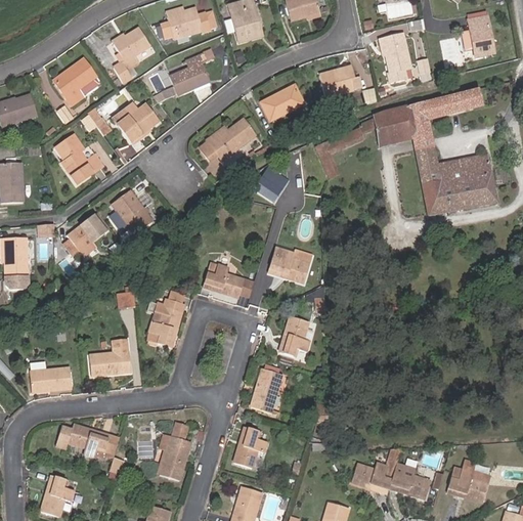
[(252,0),(247,2),(254,31),(259,30),(252,0)]
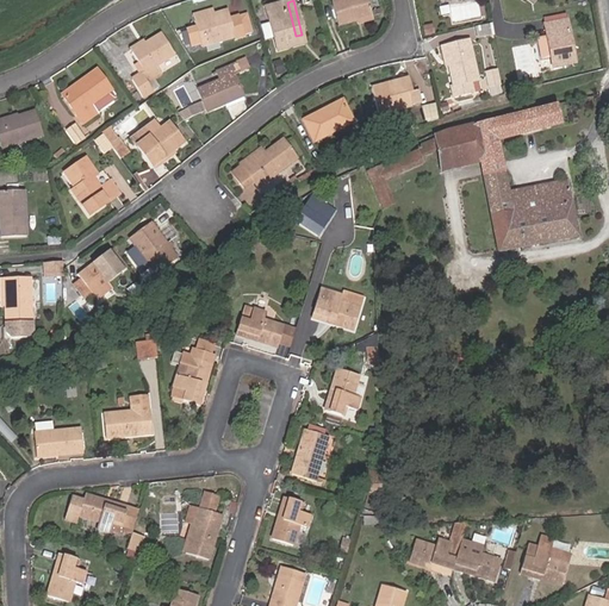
[(355,26),(372,23),(367,0),(371,0),(353,0),(353,1),(333,5),(337,29),(355,26)]
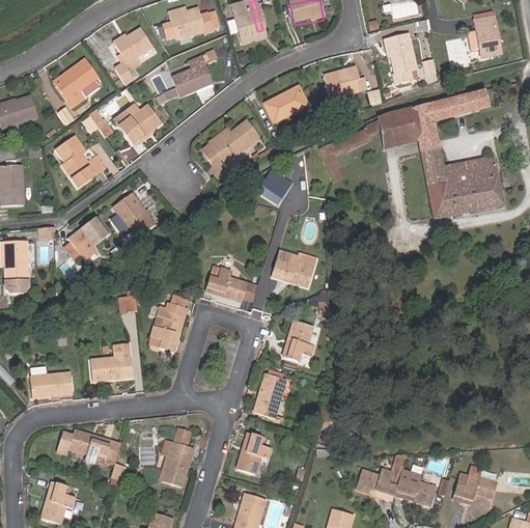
[(257,31),(250,2),(230,6),(241,46),(265,40),(262,30),(257,31)]
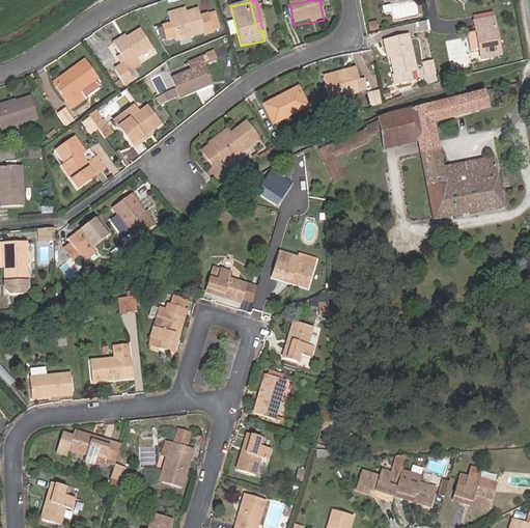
[(164,12),(166,19),(182,12),(179,6),(164,12)]
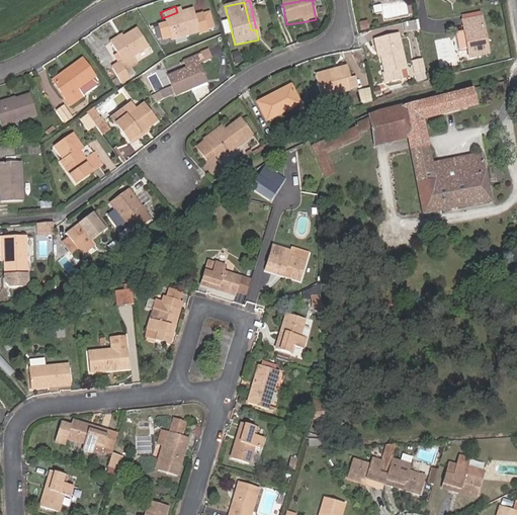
[(177,12),(162,18),(171,40),(196,30),(197,34),(207,30),(201,13),(193,15),(189,7),(177,12)]
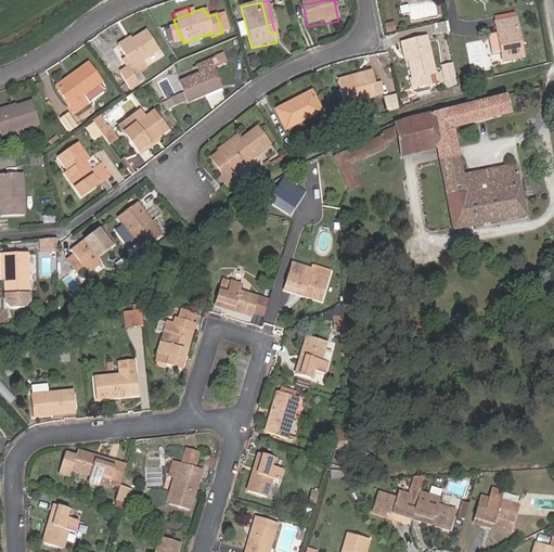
[(391,18),(384,21),(386,29),(394,27),(391,18)]
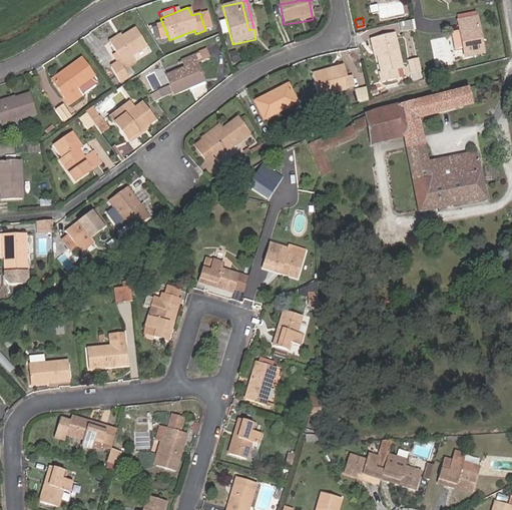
[(460,56),(479,53),(473,17),(454,20),(456,29),(459,47),(460,56)]
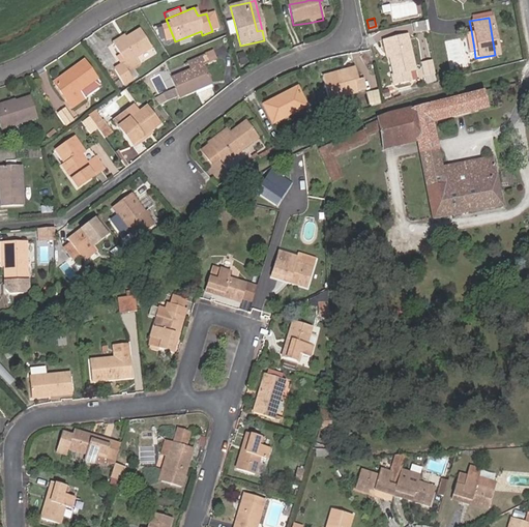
[(427,20),(412,23),(413,32),(428,29),(427,20)]
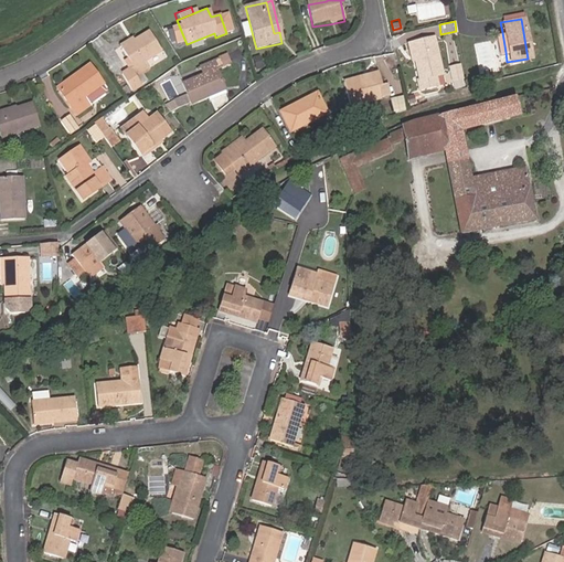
[(130,64),(126,67),(118,71),(128,87),(137,83),(132,75),(145,67),(140,60),(159,50),(148,31),(135,39),(120,46),(126,56),(130,64)]
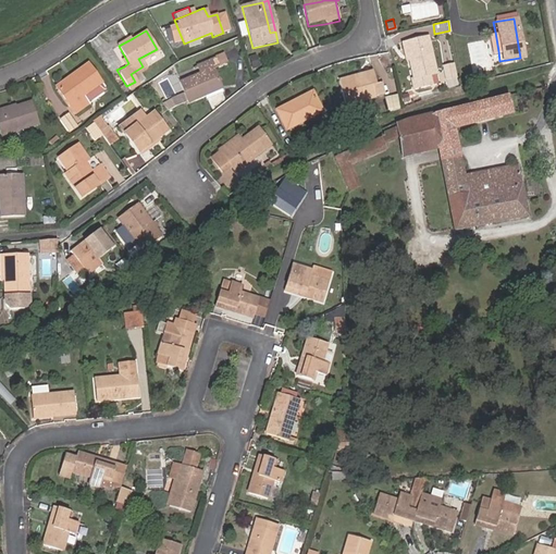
[(498,51),(495,32),(485,33),(489,53),(498,51)]
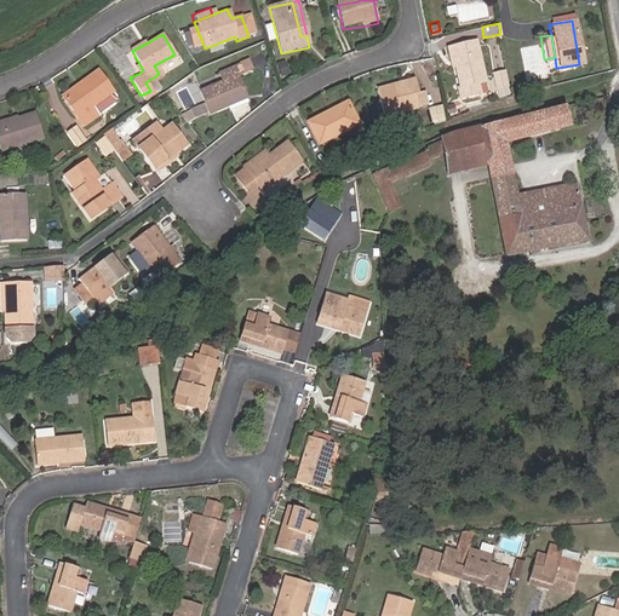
[(132,51),(148,42),(144,38),(129,45),(132,51)]
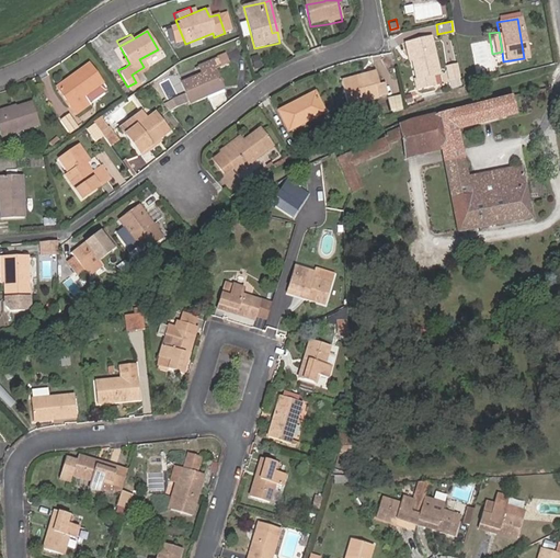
[(414,63),(412,64),(415,81),(412,82),(414,91),(433,88),(432,79),(437,78),(430,41),(411,45),(414,63)]
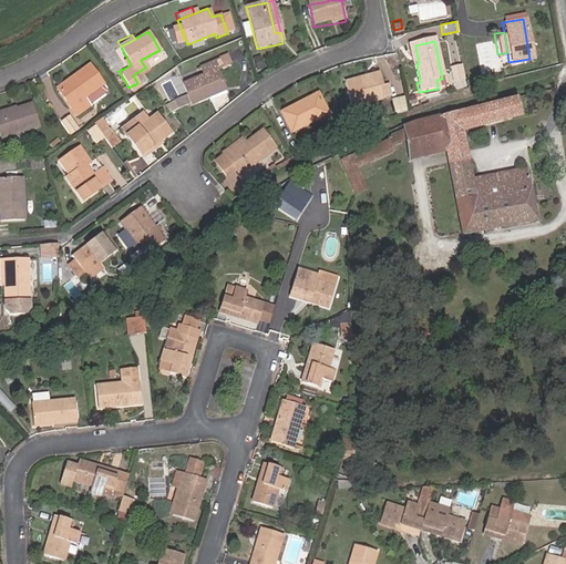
[(413,64),(417,64),(419,63),(415,45),(409,47),(413,64)]
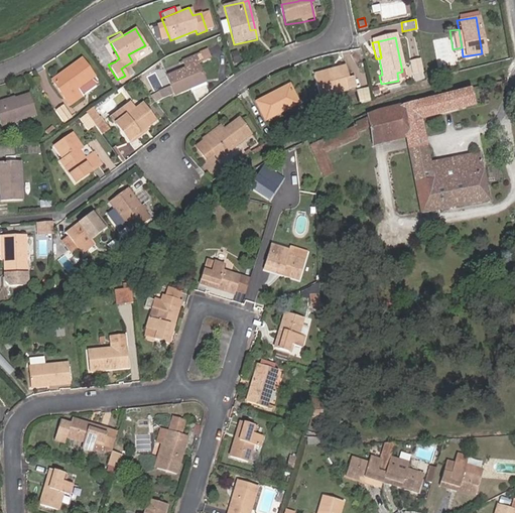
[(231,48),(233,59),(240,58),(239,47),(231,48)]
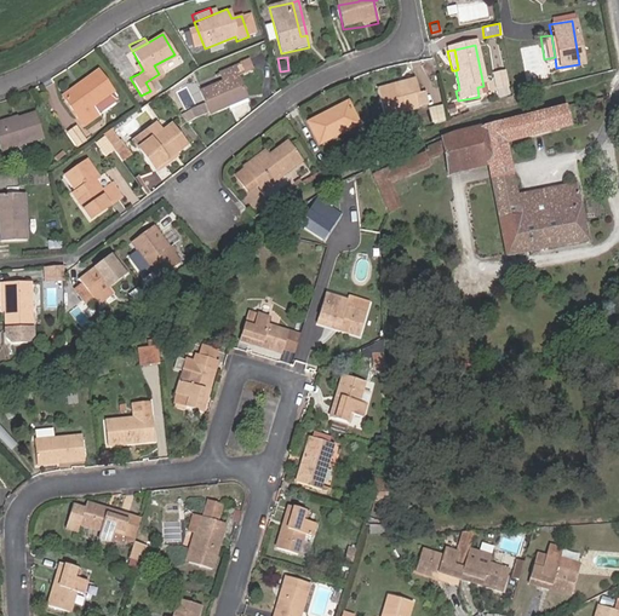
[(221,104),(242,96),(235,78),(248,72),(244,63),(216,74),(219,82),(195,92),(205,116),(222,109),(221,104)]
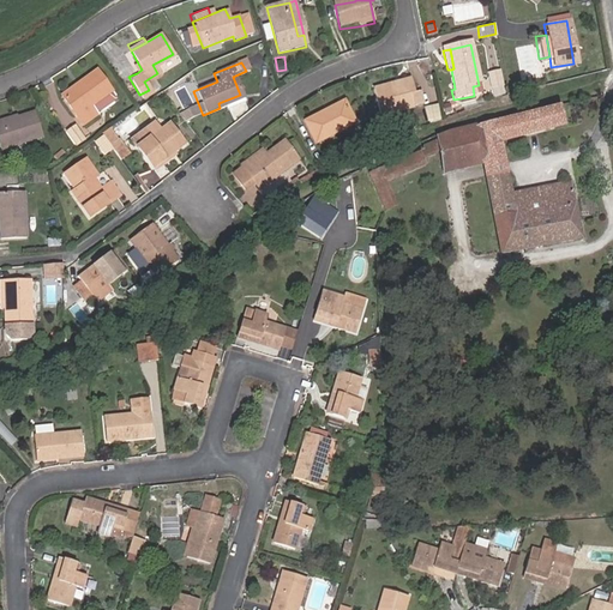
[(79,80),(61,91),(78,119),(95,109),(94,108),(89,100),(108,88),(110,86),(96,65),(77,76),(79,80)]
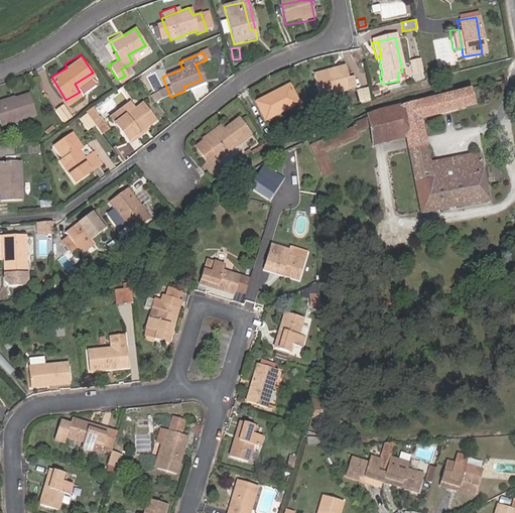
[(49,74),(51,77),(67,68),(65,63),(49,74)]
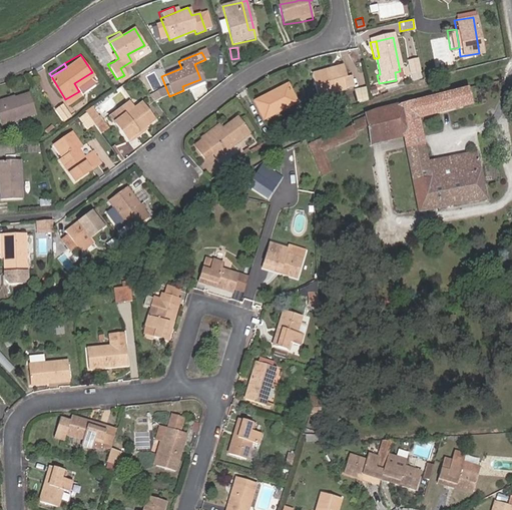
[(347,78),(343,66),(311,75),(318,98),(345,90),(342,80),(347,78)]
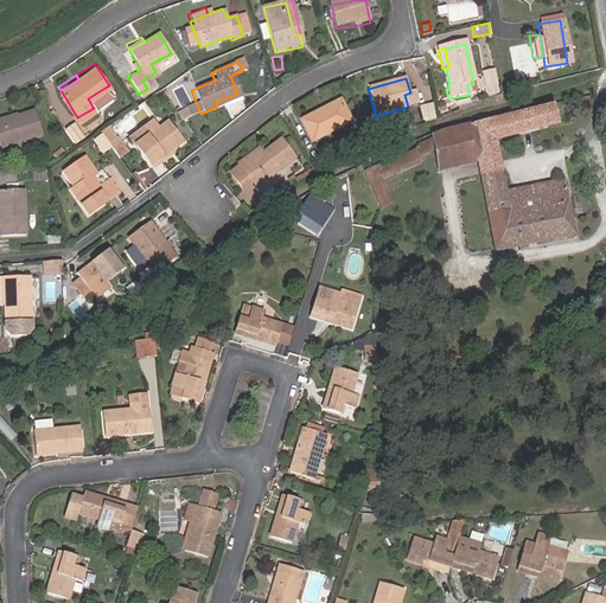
[(498,81),(486,83),(488,91),(499,89),(498,81)]
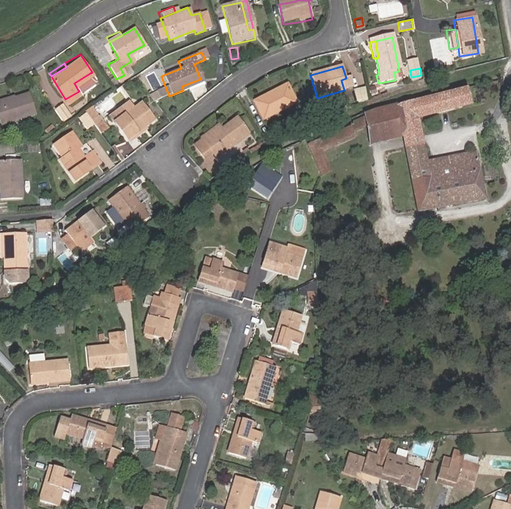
[(90,73),(74,83),(78,90),(94,80),(90,73)]
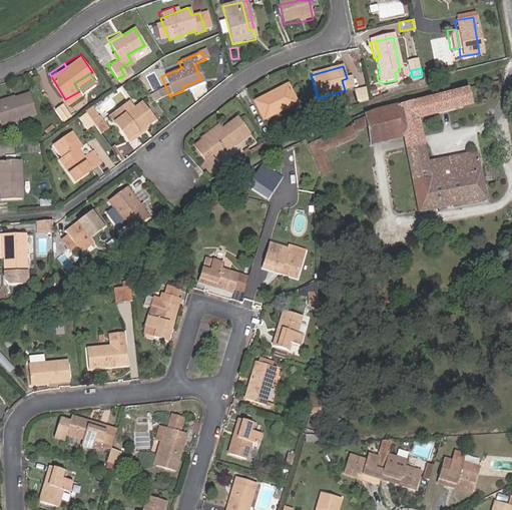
[(201,83),(200,79),(182,86),(183,90),(201,83)]
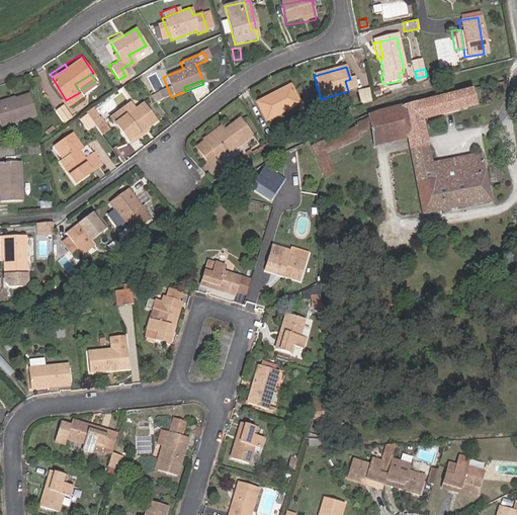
[(286,86),(273,92),(275,95),(288,90),(286,86)]
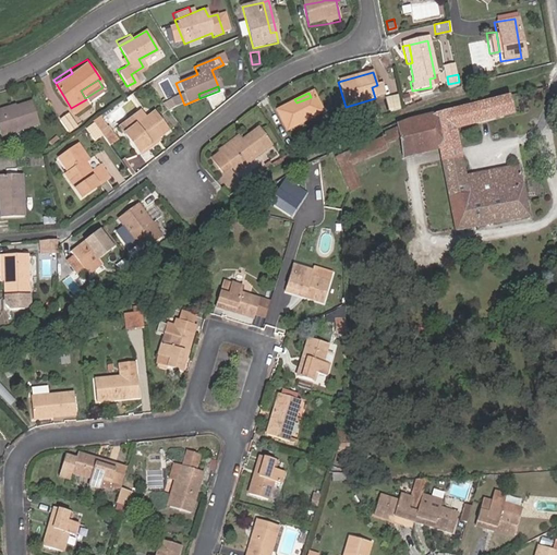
[(387,109),(398,107),(396,93),(384,96),(387,109)]
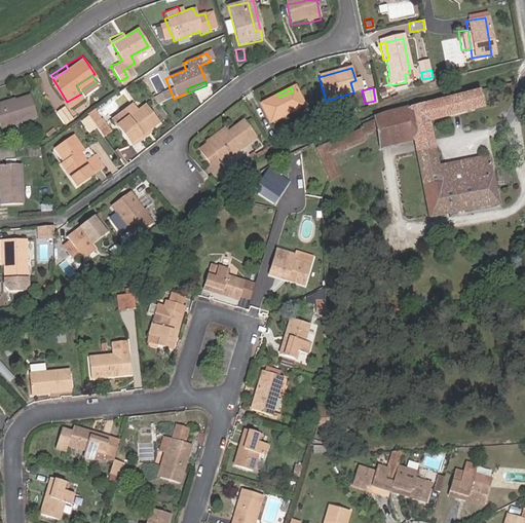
[(483,105),(479,87),(433,99),(374,114),(375,117),(377,126),(381,145),(414,138),(429,215),(498,201),(488,154),(439,163),(429,118),(483,105)]
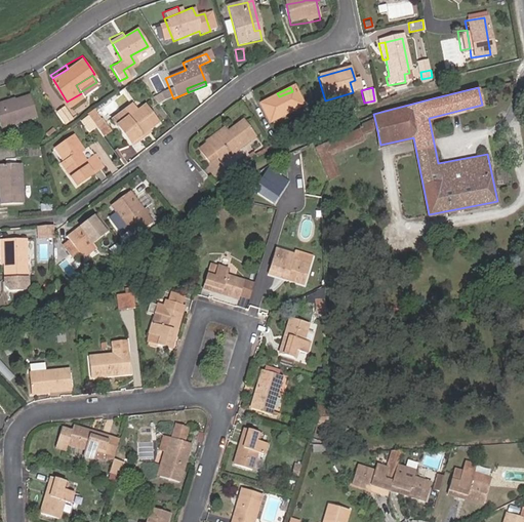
[(0,124),(36,114),(29,91),(0,101),(0,124)]
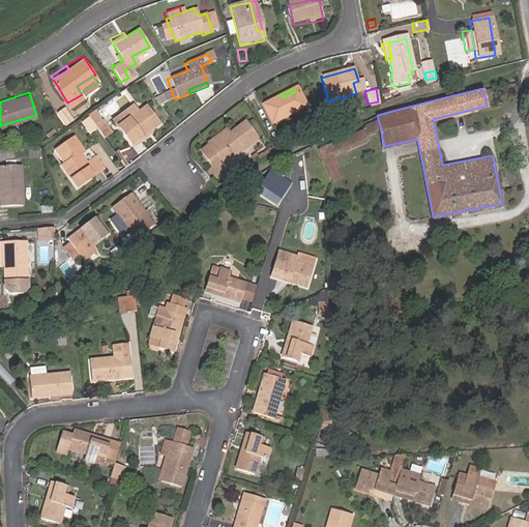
[(282,97),(280,94),(258,106),(268,124),(302,107),(295,92),(282,97)]
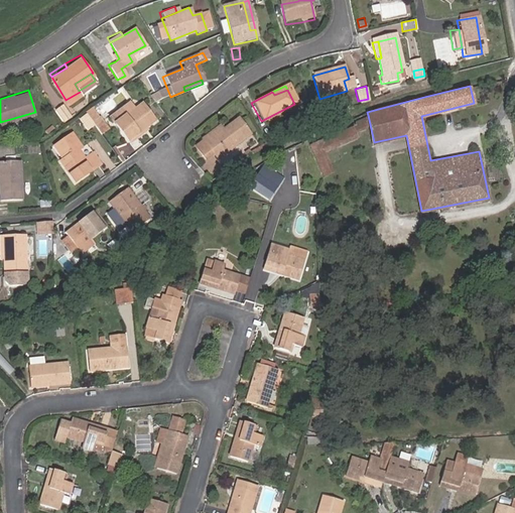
[(106,114),(112,123),(131,108),(125,100),(106,114)]
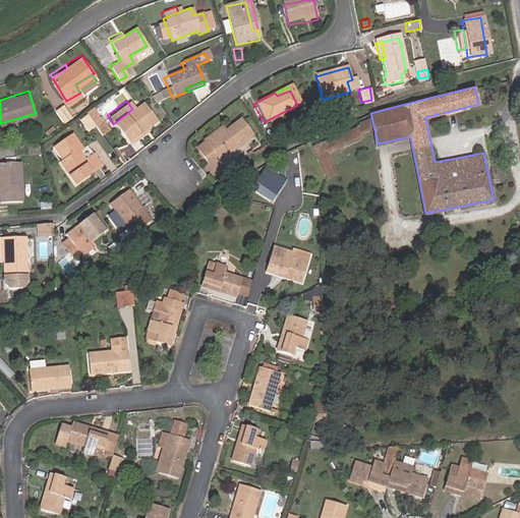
[(63,103),(55,108),(63,119),(70,114),(63,103)]
